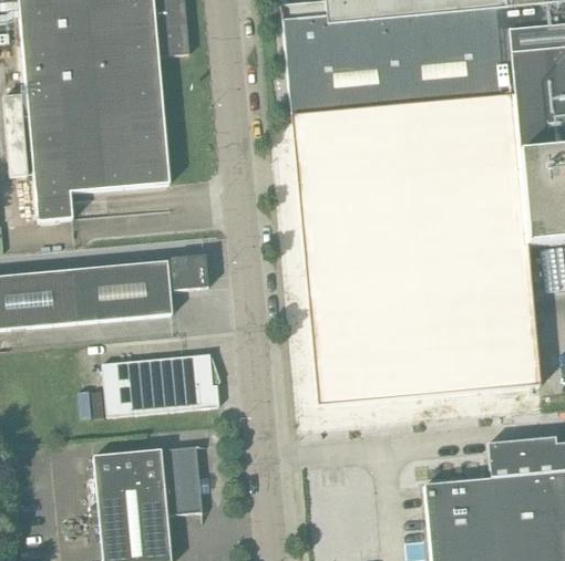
[(19,0),(39,220),(74,217),(72,190),(171,182),(160,54),(191,51),(185,0),(19,0)]
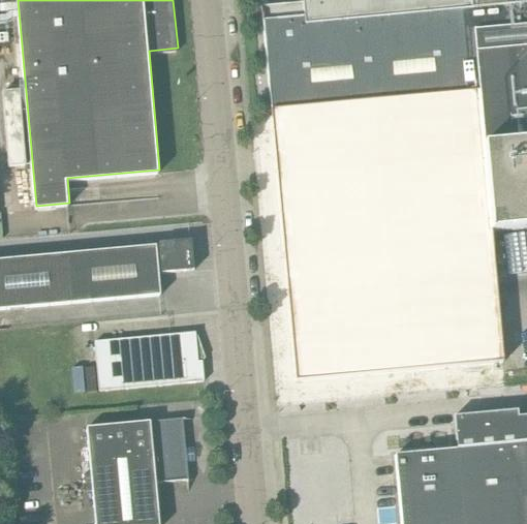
[(290,0),(264,2),(298,377),(504,359),(492,227),(526,223),(526,43),(477,48),(475,27),(526,22),(526,0),(290,0)]
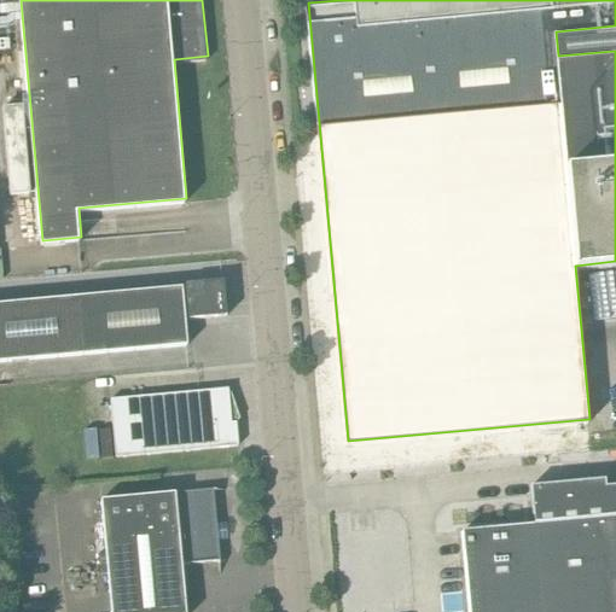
[(24,102),(4,103),(12,191),(32,190),(24,102)]
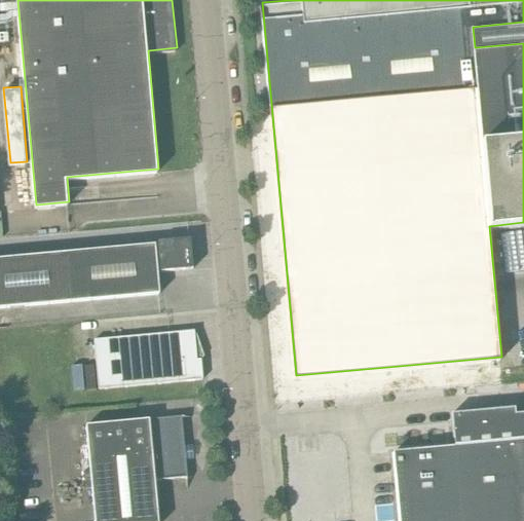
[(0,304),(160,290),(158,268),(194,264),(191,234),(160,237),(160,240),(0,255),(0,304)]
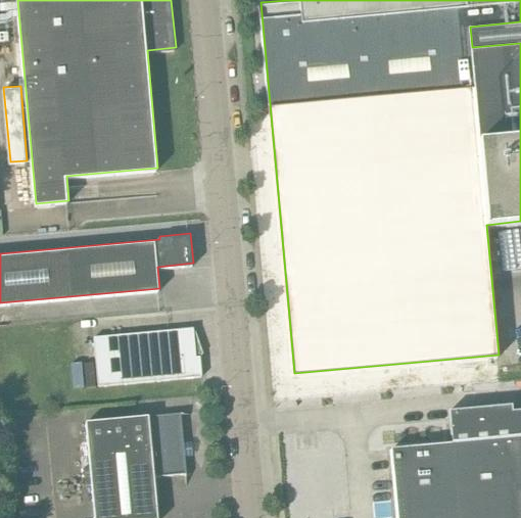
[(197,354),(194,325),(95,334),(99,382),(203,373),(201,354),(197,354)]
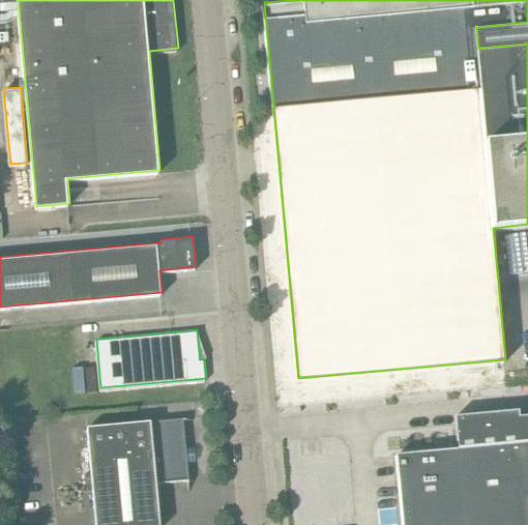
[(521,407),(457,413),(460,446),(527,439),(527,413),(522,414),(521,407)]
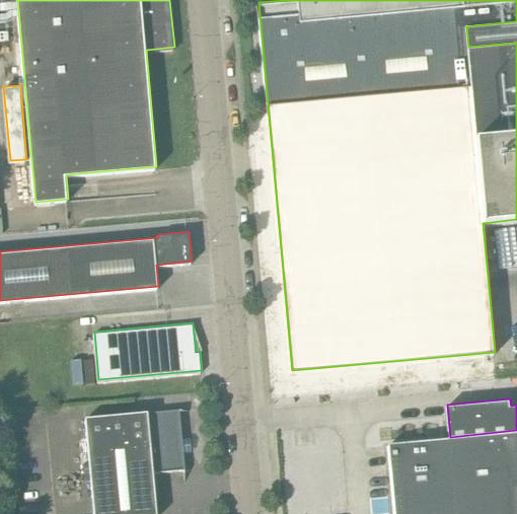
[(94,513),(157,513),(154,469),(186,466),(180,407),(85,416),(94,513)]
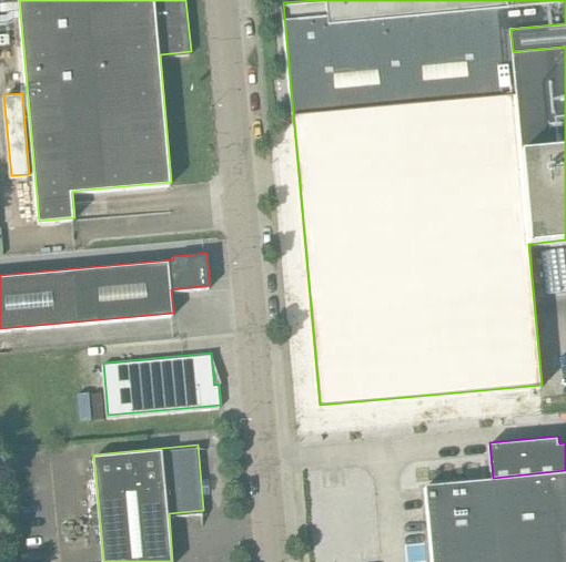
[(565,470),(493,478),(426,483),(433,561),(565,561),(565,470)]
